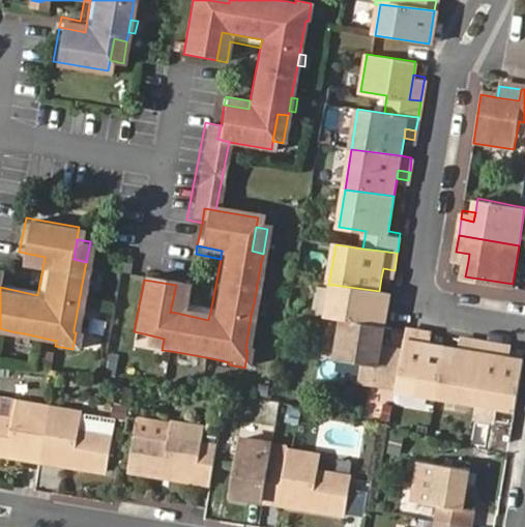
[(30,285),(0,279),(0,287),(37,295),(45,257),(19,252),(18,261),(34,264),(30,285)]
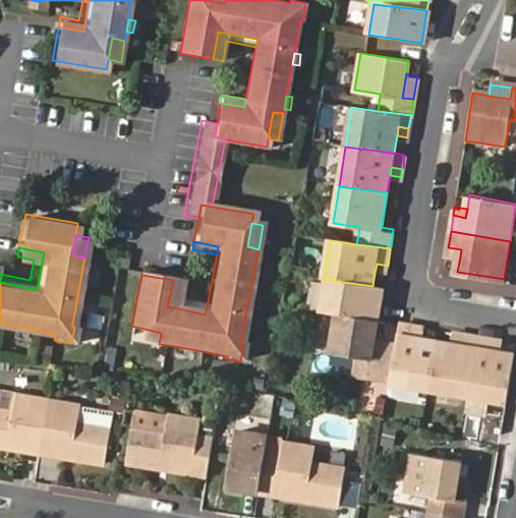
[(460,256),(461,249),(448,247),(447,254),(460,256)]
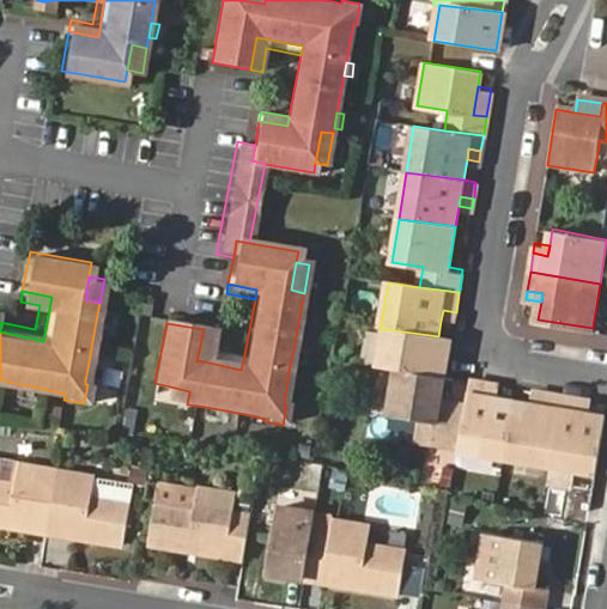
[(309,304),(302,303),(299,317),(308,318),(309,304)]
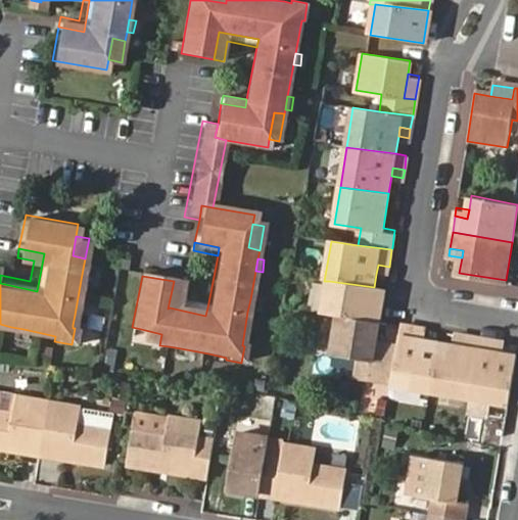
[(387,276),(389,267),(378,265),(376,274),(387,276)]
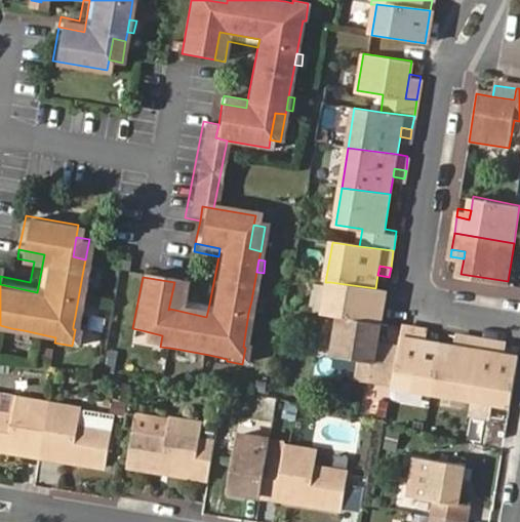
[(89,271),(83,270),(81,281),(87,283),(89,271)]
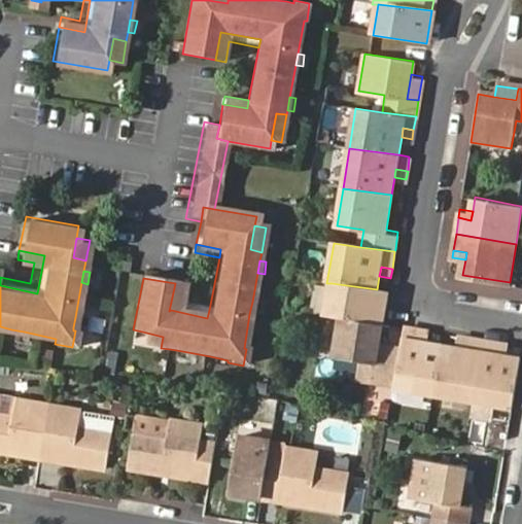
[(182,285),(175,283),(169,311),(171,310),(207,318),(209,310),(179,305),(182,285)]
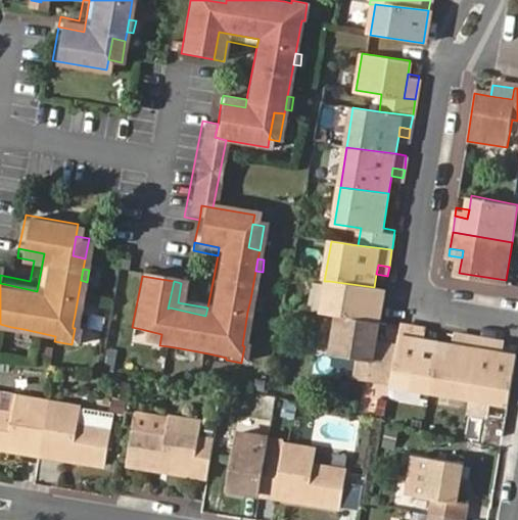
[(380,321),(385,288),(374,287),(329,281),(324,315),(340,317),(380,321)]
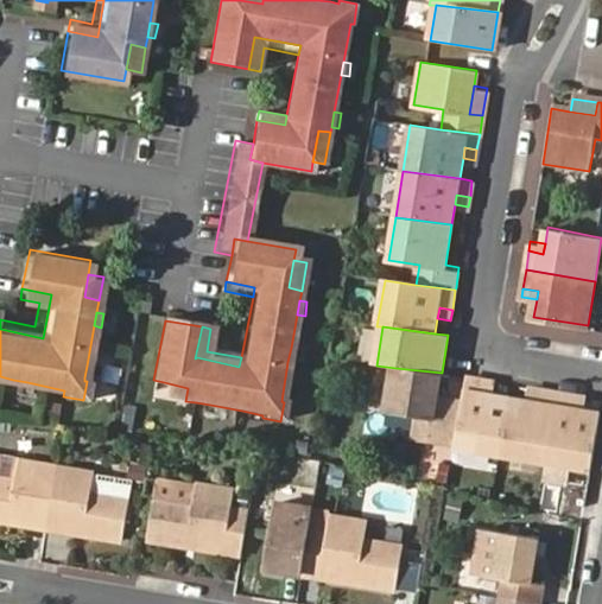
[(298,349),(291,348),(287,362),(296,363),(298,349)]
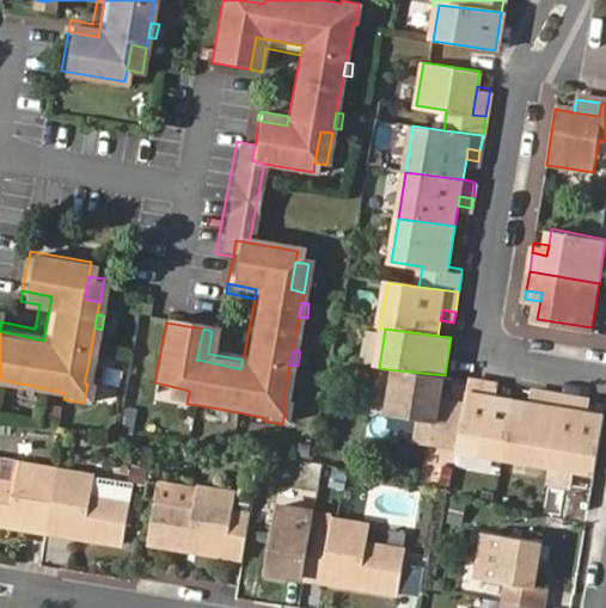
[(96,369),(87,368),(85,380),(93,381),(96,369)]
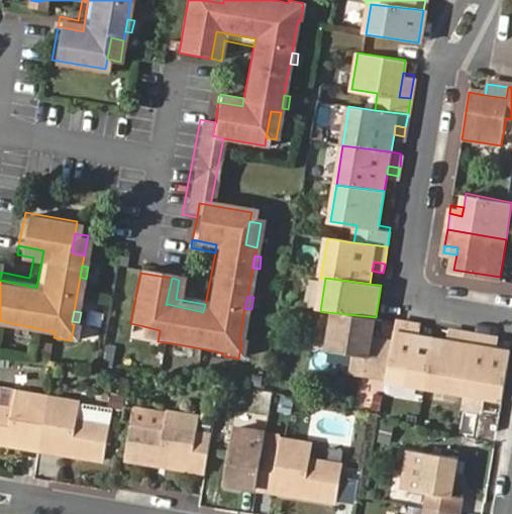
[(390,381),(396,343),(375,340),(379,318),(376,317),(336,313),(330,353),(354,357),(352,375),(390,381)]
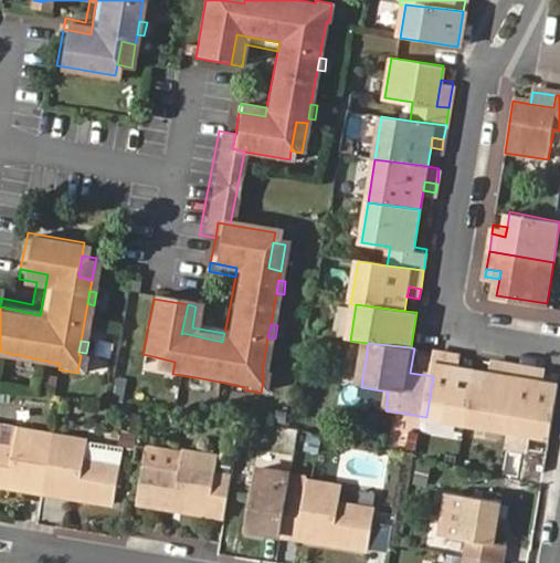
[(467,425),(476,372),(462,369),(453,367),(455,355),(436,352),(433,376),(426,417),(426,419),(467,425)]
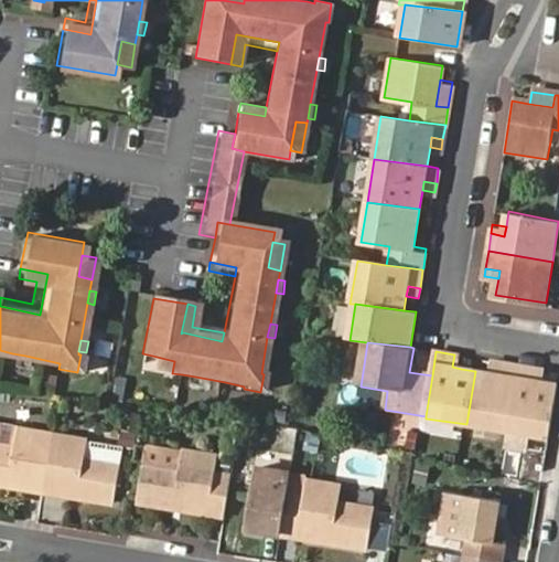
[(24,363),(25,356),(12,353),(11,360),(24,363)]
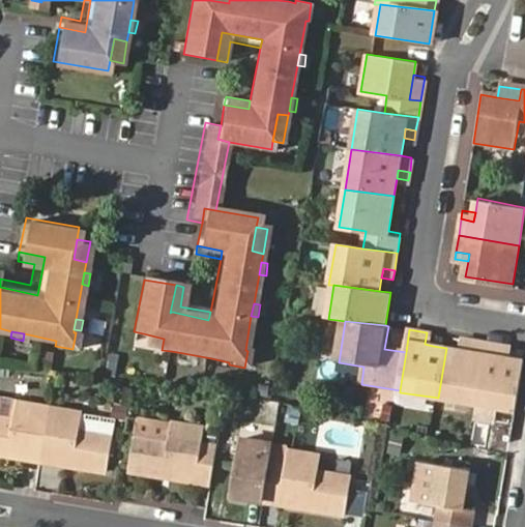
[(433,346),(435,333),(427,332),(425,344),(433,346)]
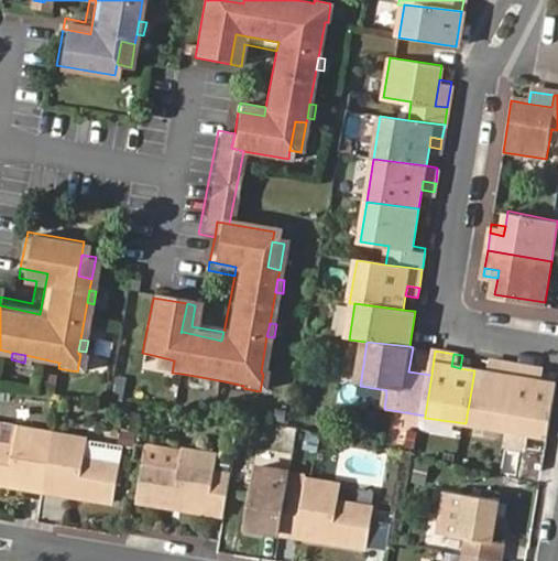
[(150,368),(172,373),(174,360),(152,355),(150,368)]
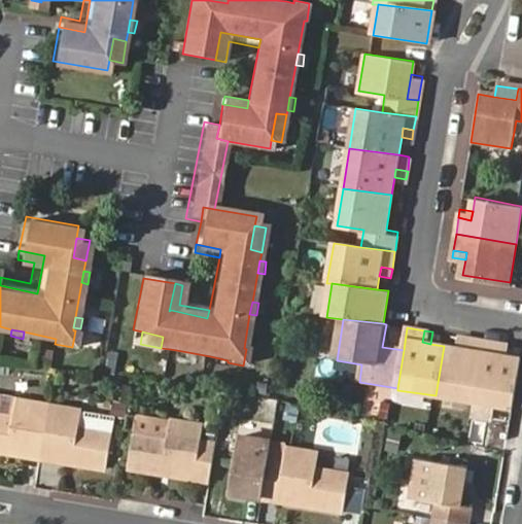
[(464,350),(466,337),(459,335),(456,348),(464,350)]
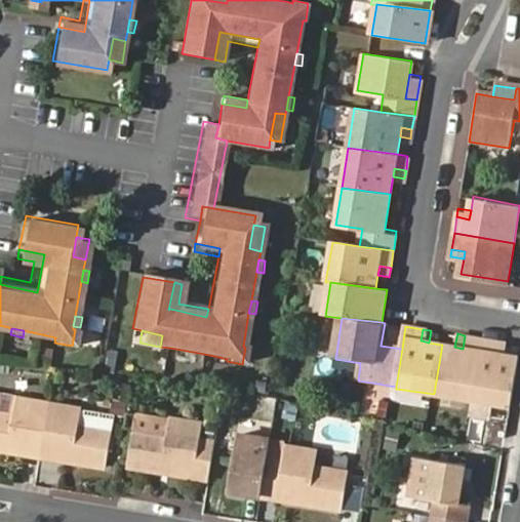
[(473,401),(483,337),(482,337),(465,335),(463,349),(454,347),(442,345),(434,394),(473,401)]
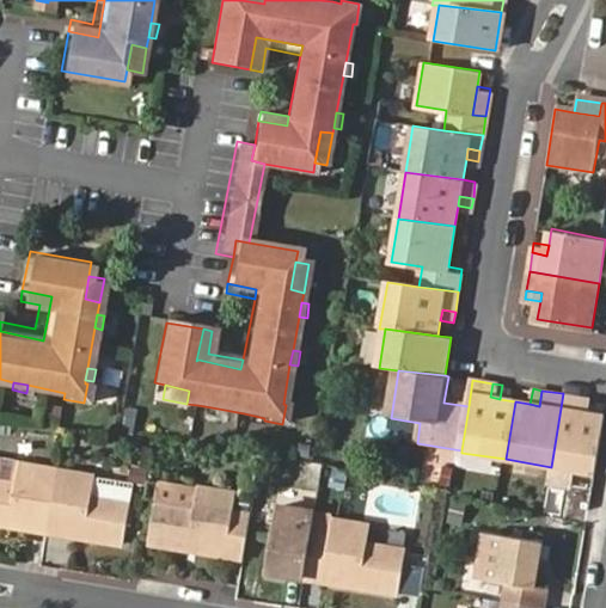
[(595,474),(605,416),(588,412),(579,411),(582,397),(563,393),(551,467),(595,474)]
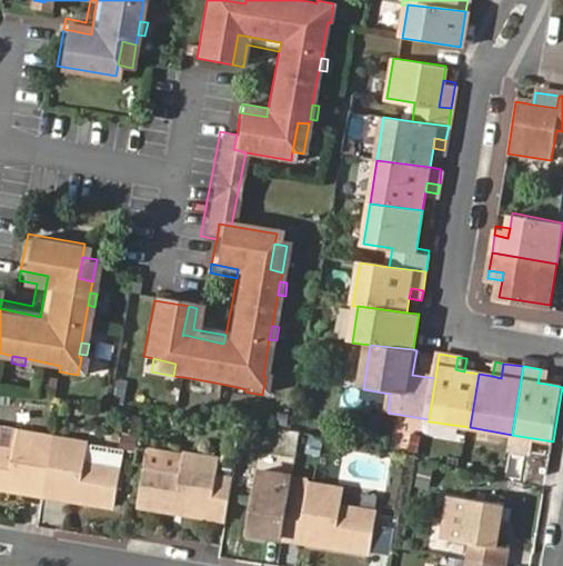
[(546,384),(549,370),(541,369),(538,383),(546,384)]
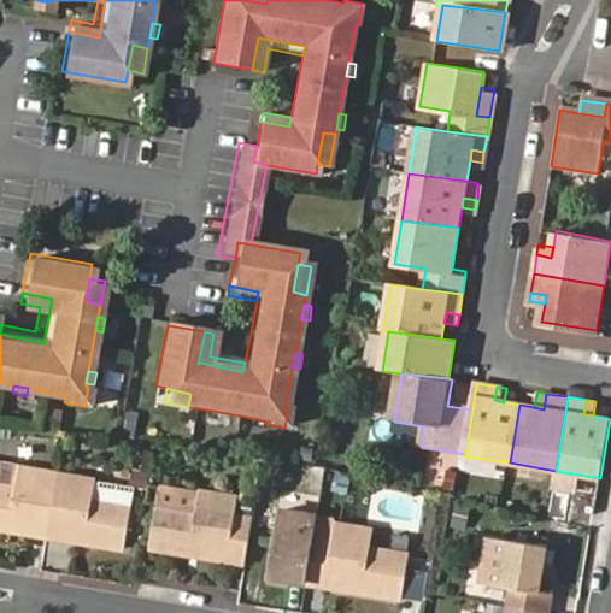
[(212,420),(213,411),(199,408),(197,418),(212,420)]
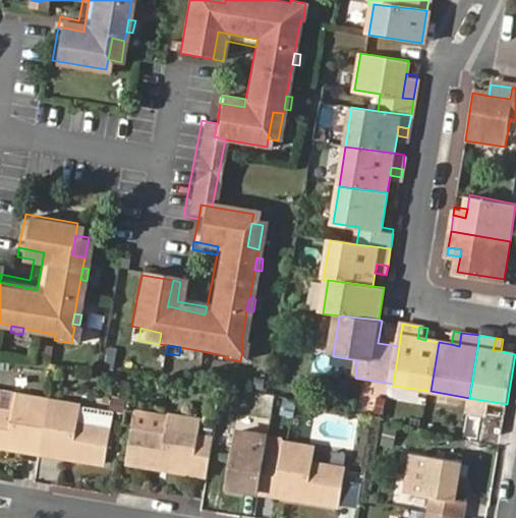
[(219,363),(221,355),(208,352),(207,361),(219,363)]
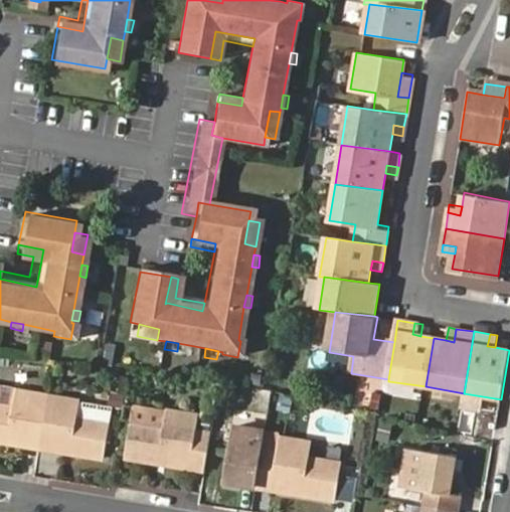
[(0,399),(13,402),(17,388),(0,384),(0,399)]
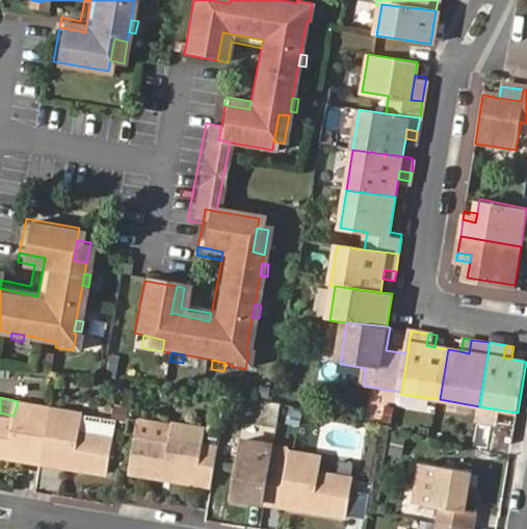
[(0,451),(38,459),(49,406),(18,401),(14,416),(0,413),(0,451)]
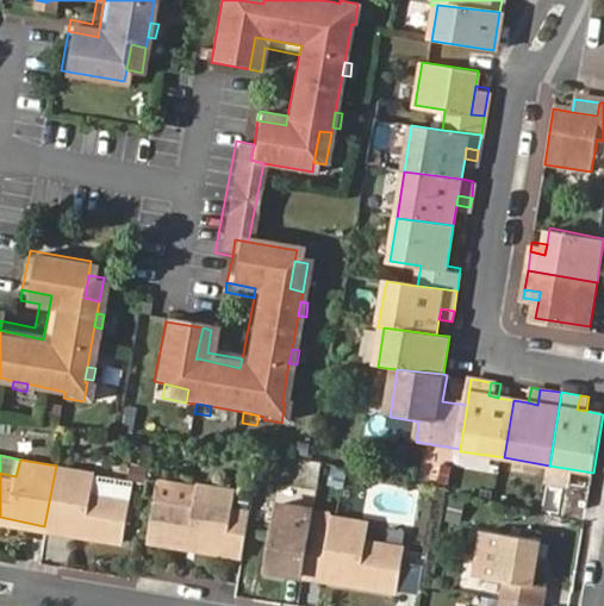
[(98,474),(56,466),(44,526),(123,542),(131,499),(94,492),(98,474)]
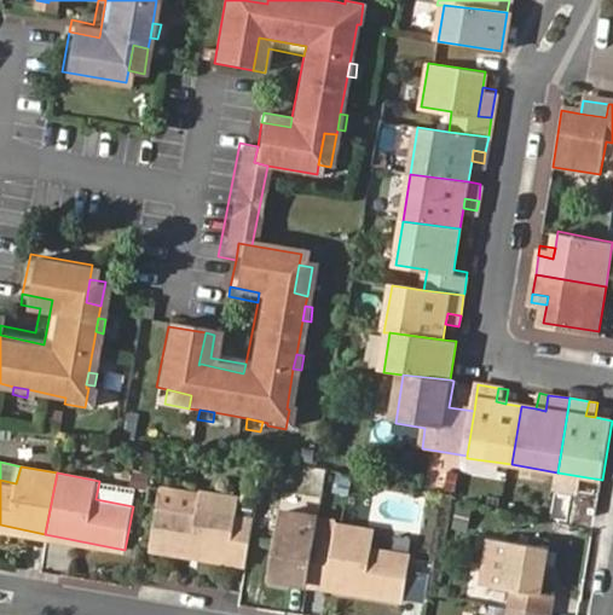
[(137,488),(99,481),(96,499),(133,506),(137,488)]
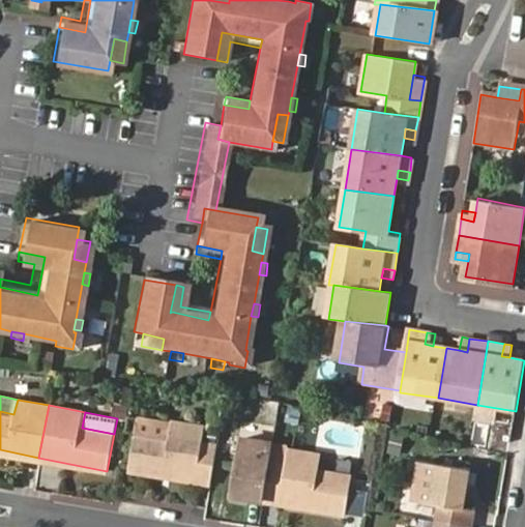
[(302,427),(304,416),(294,414),(292,426),(302,427)]
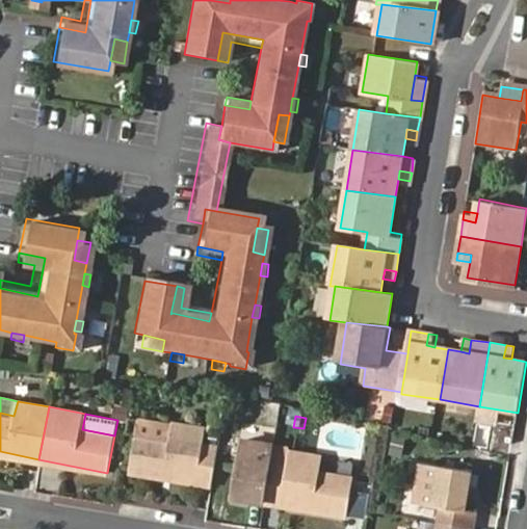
[(140,418),(138,432),(173,440),(175,424),(140,418)]
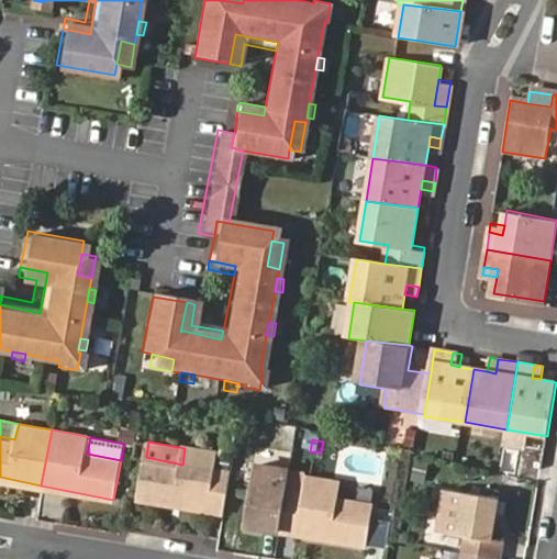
[(138,498),(225,513),(233,473),(216,470),(220,455),(185,448),(182,465),(146,457),(138,498)]
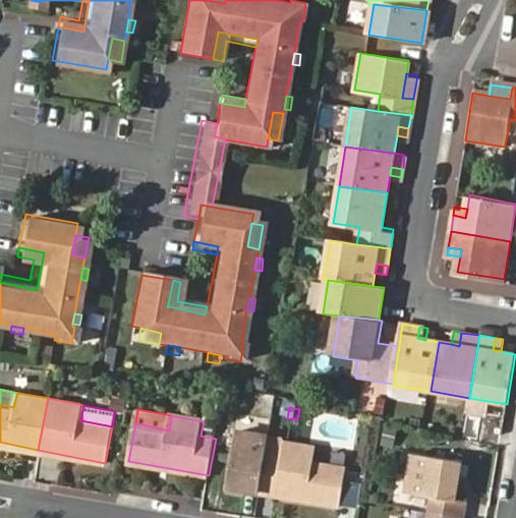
[(264,495),(271,459),(274,441),(242,435),(232,490),(264,495)]
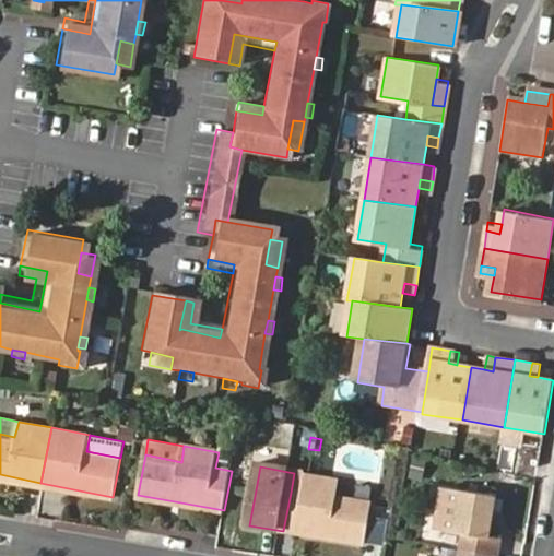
[(310,496),(313,482),(314,475),(294,472),(294,473),(291,493),(310,496)]
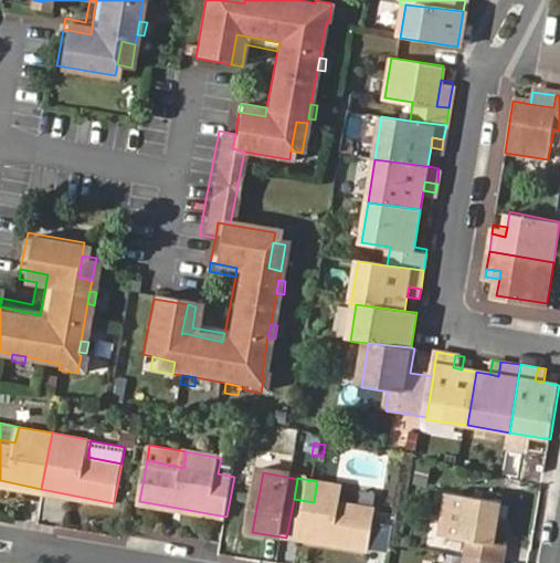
[(314,502),(294,499),(286,538),(374,554),(381,514),(350,509),(352,493),(316,488),(314,502)]
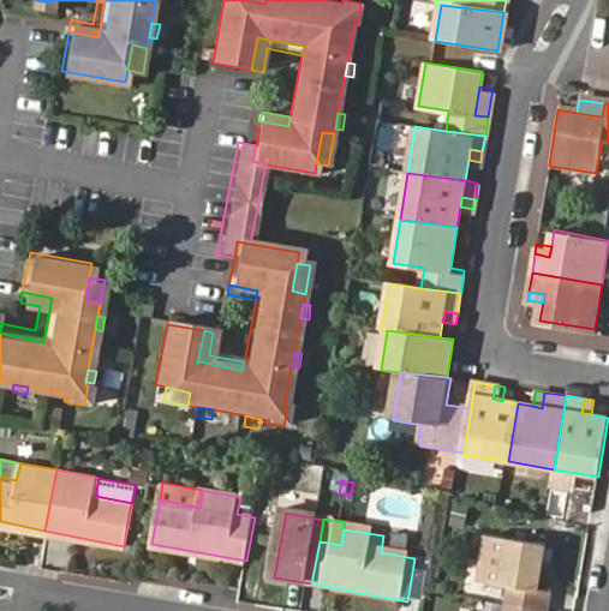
[(512,587),(508,606),(536,610),(547,610),(550,593),(537,591),(543,546),(487,538),(481,581),(512,587)]
